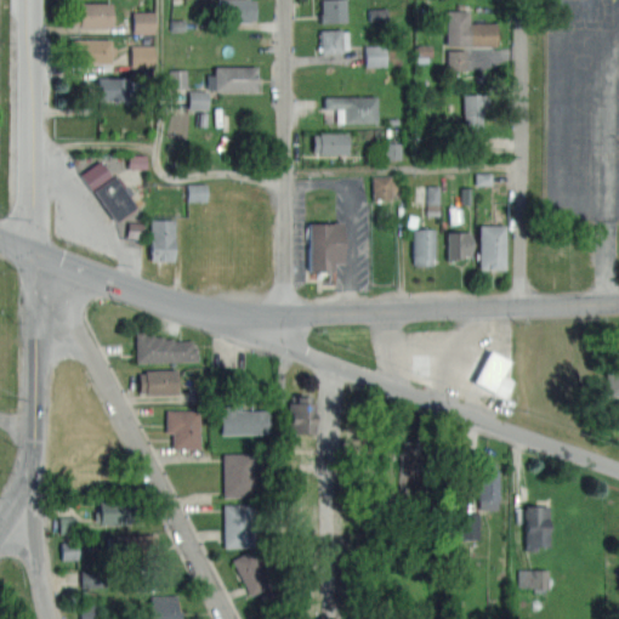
[(219,26),(217,1),(251,0),(251,4),(257,4),(259,23),(250,23),(250,24),(219,26)]
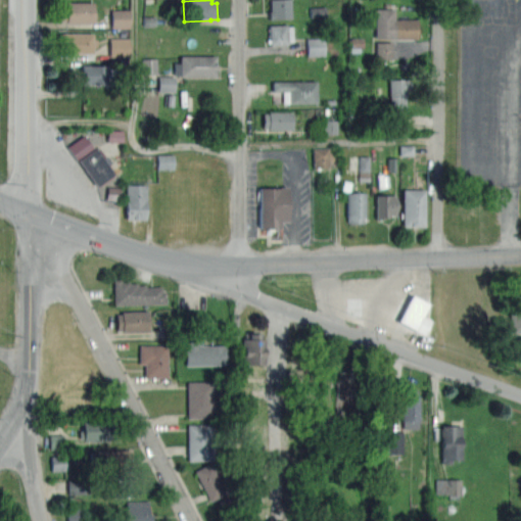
[(271,20),(270,14),(273,14),(272,0),(292,0),(293,19),(271,20)]
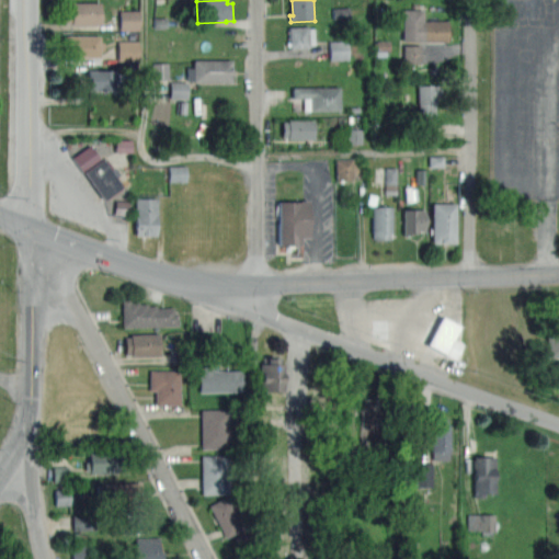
[(73,27),(73,25),(66,25),(66,7),(73,7),(73,4),(101,3),(102,26),(73,27)]
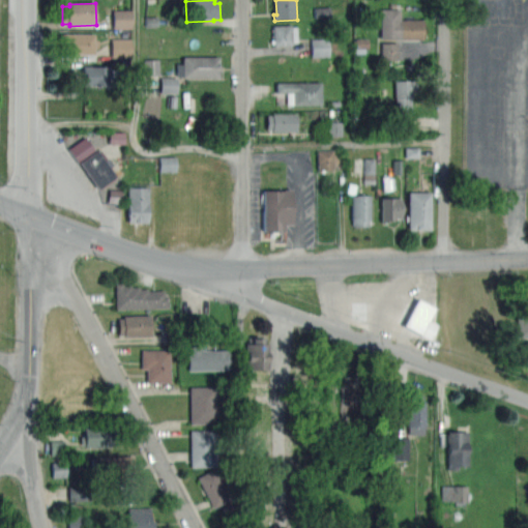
[(401,22),(424,22),(424,41),(382,40),(382,10),(401,10),(401,22)]
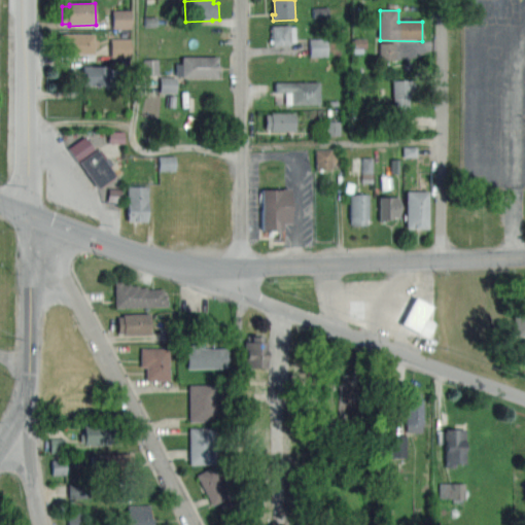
[(132,11),(114,12),(114,31),(133,30),(132,11)]
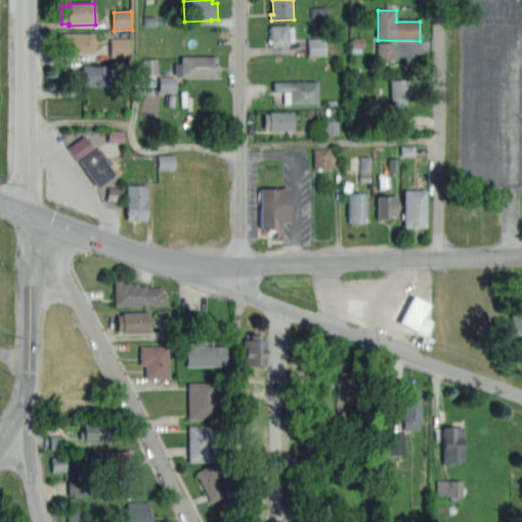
[(290,28),(296,28),(296,42),(291,42),(291,45),(271,46),(271,27),(290,27),(290,28)]
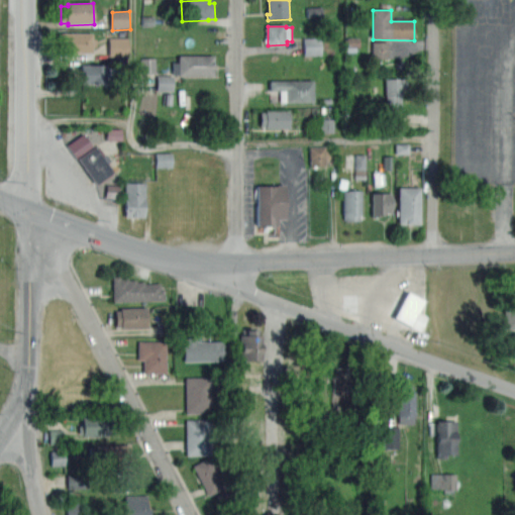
[(62,55),(62,35),(93,35),(93,41),(97,41),(97,49),(94,49),(94,54),(62,55)]
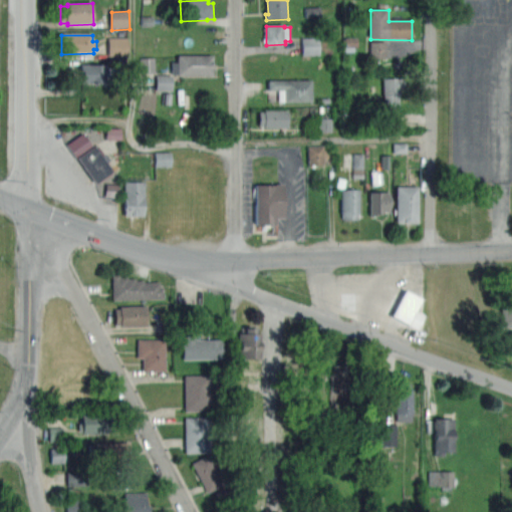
[(130,40),(110,39),(109,57),(129,58),(130,40)]
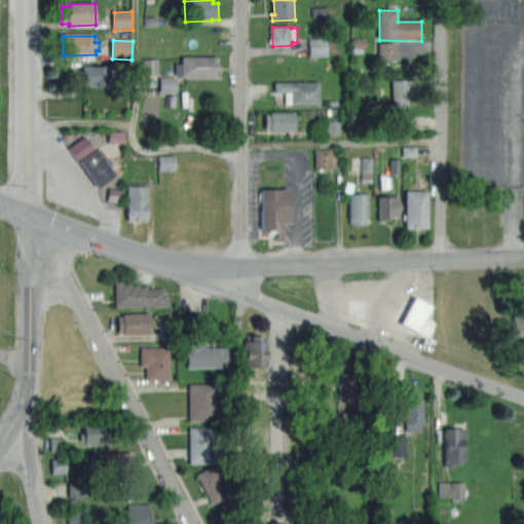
[(311,59),(329,59),(328,40),(310,41),(311,59)]
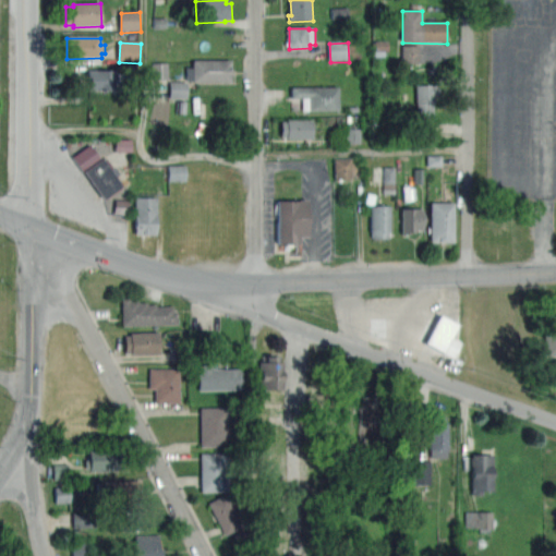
[(232,83),(194,83),(194,82),(188,82),(188,68),(194,68),(194,62),(232,61),(232,83)]
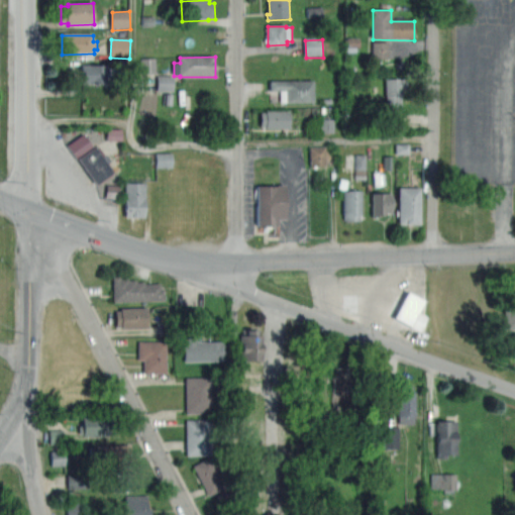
[(84,86),(83,68),(108,67),(109,85),(84,86)]
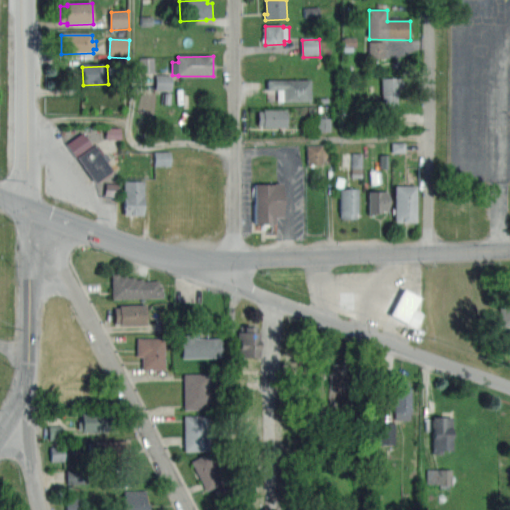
[(173,92),(173,77),(157,77),(157,92),(173,92)]
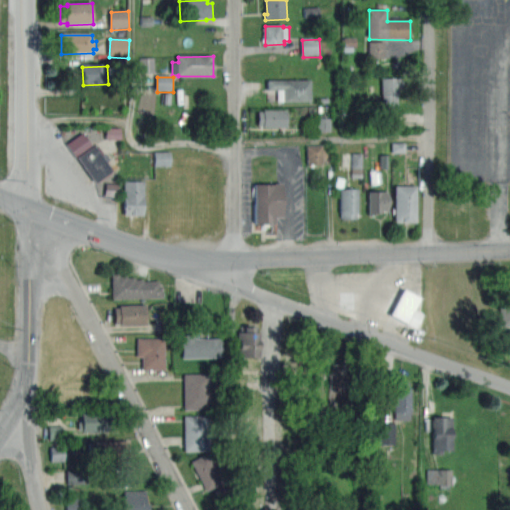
[(386,117),(386,102),(383,102),(382,79),(402,77),(403,93),(399,93),(400,110),(395,110),(396,116),(386,117)]
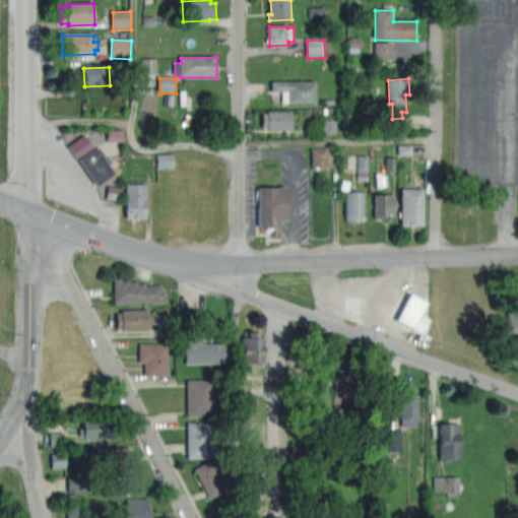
[(316,104),(282,104),(282,92),(272,92),(272,82),(316,82),(316,104)]
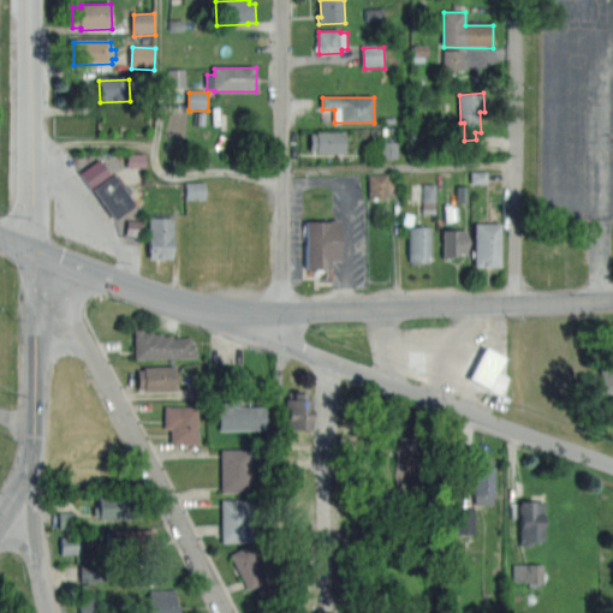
[(345,154),(317,154),(317,152),(311,152),(311,135),(317,135),(317,134),(346,135),(345,154)]
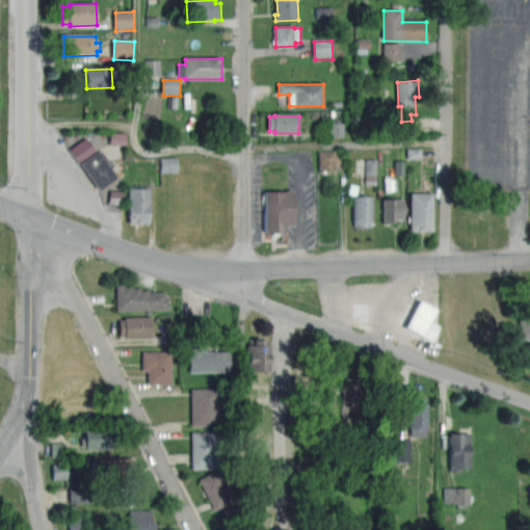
[(115,179),(100,190),(70,151),(86,138),(105,164),(110,160),(115,167),(111,170),(116,178),(115,179)]
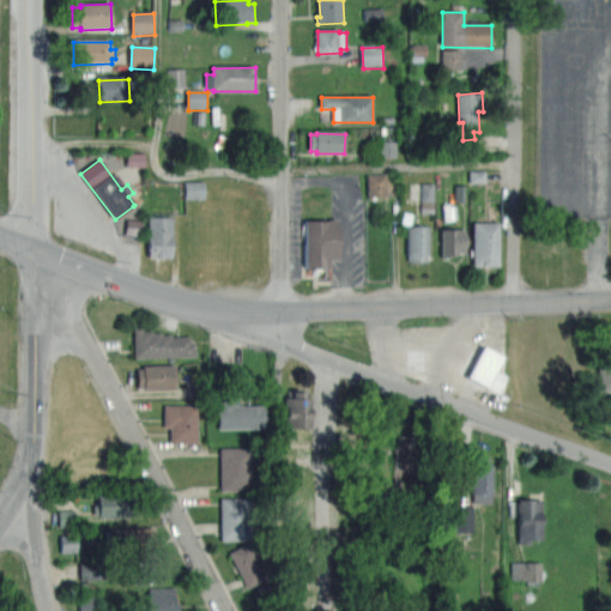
[(370,199),(369,175),(393,175),(394,189),(387,189),(387,198),(370,199)]
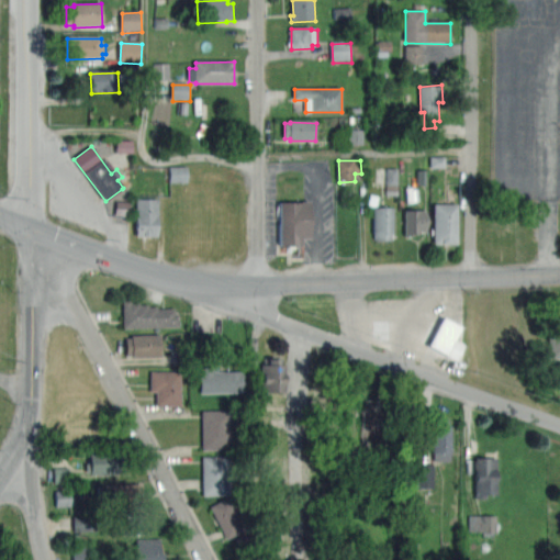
[(171,183),(188,183),(188,170),(171,170),(171,183)]
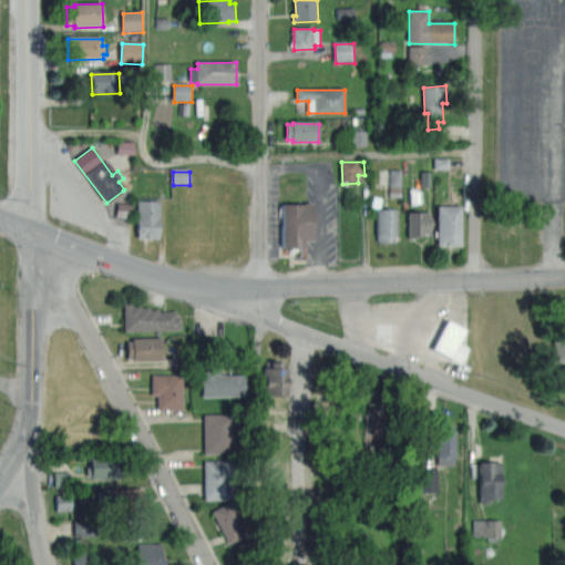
[(139,239),(137,202),(160,201),(160,239),(139,239)]
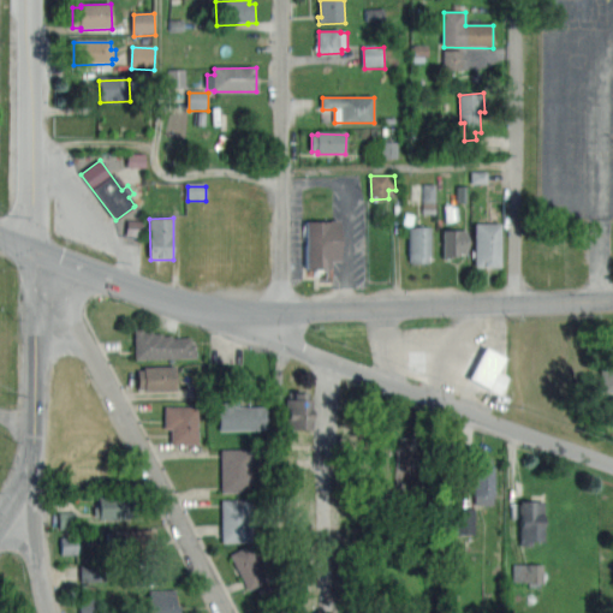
[(331,271),(308,272),(307,222),(340,221),(340,262),(331,262),(331,271)]
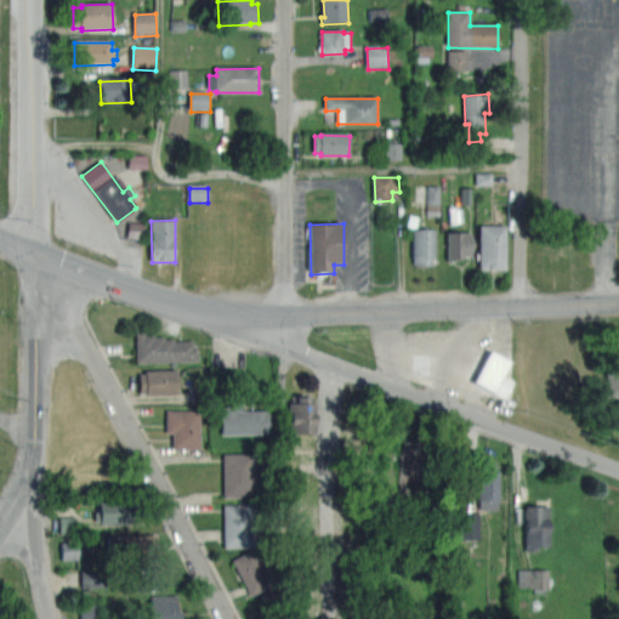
[(507,271),(481,271),(481,227),(507,228),(507,271)]
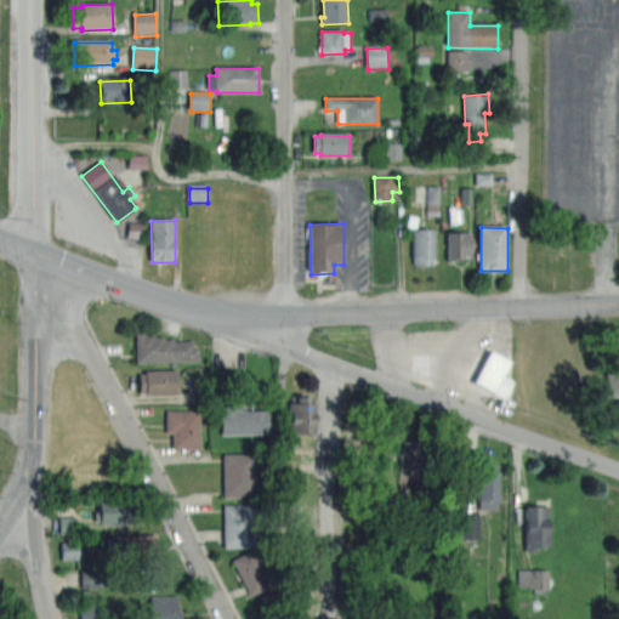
[(433,266),(415,266),(415,260),(414,260),(414,231),(437,231),(437,266),(433,266)]
